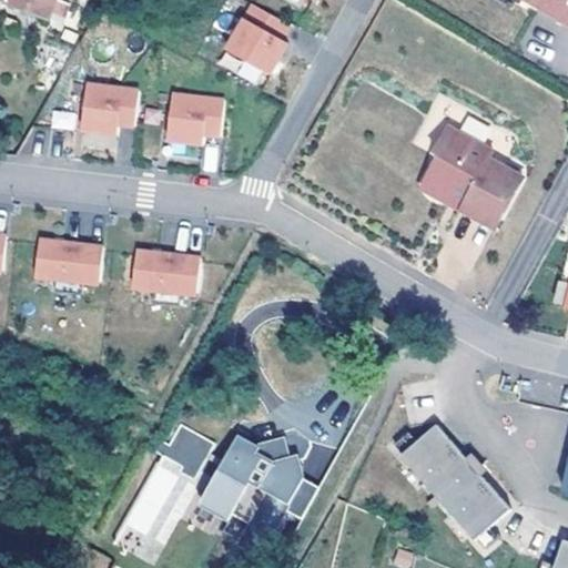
[(0,0),(43,18),(50,0),(0,0)]
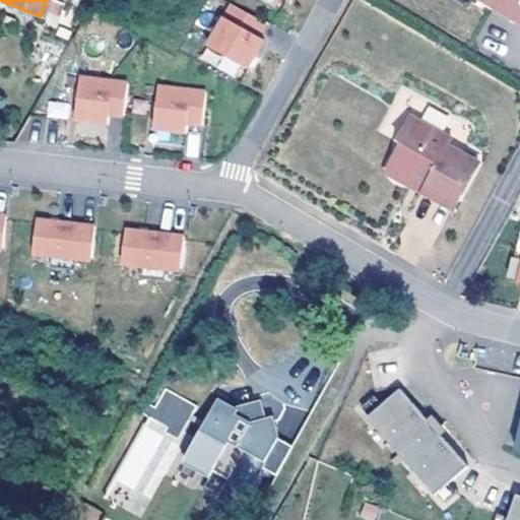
[(273,0),(252,0),(268,9),(273,0)]
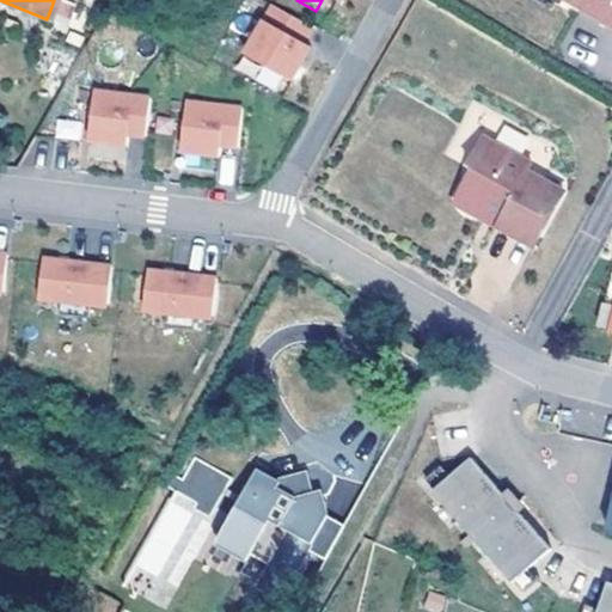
[(611,0),(563,0),(611,29),(611,0)]
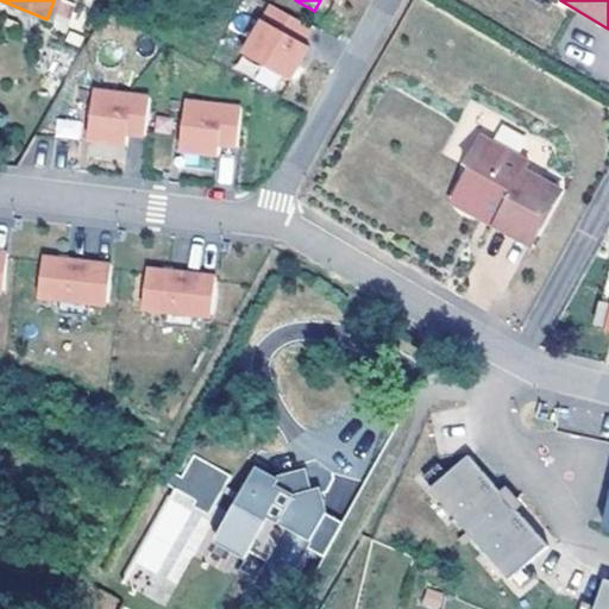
[(303,45),(297,42),(306,27),(265,4),(238,52),(252,62),(277,76),(284,80),(303,45)]
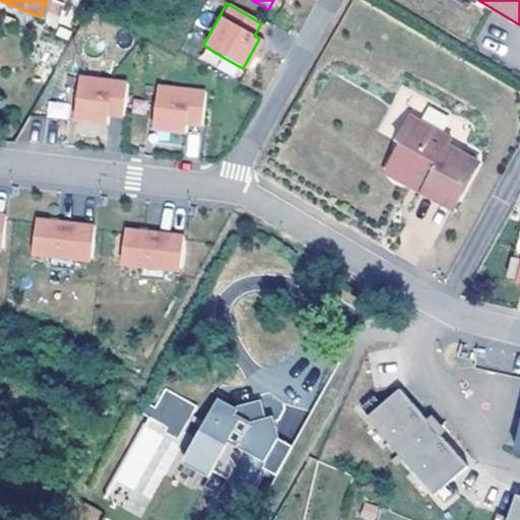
[(208,65),(231,77),(237,65),(215,53),(208,65)]
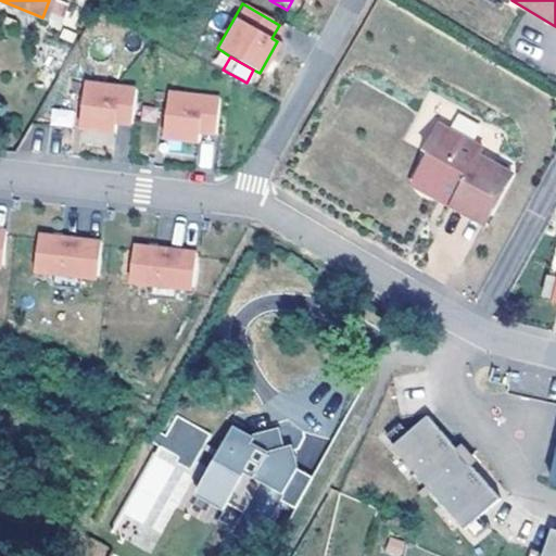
[(81,81),(79,126),(116,127),(116,116),(133,117),(135,84),(81,81)]
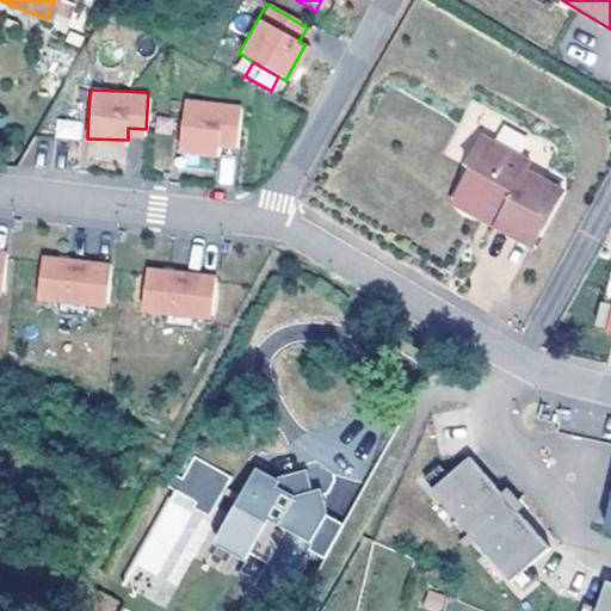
[(181,142),(221,143),(222,133),(240,133),(241,96),(183,93),(181,142)]
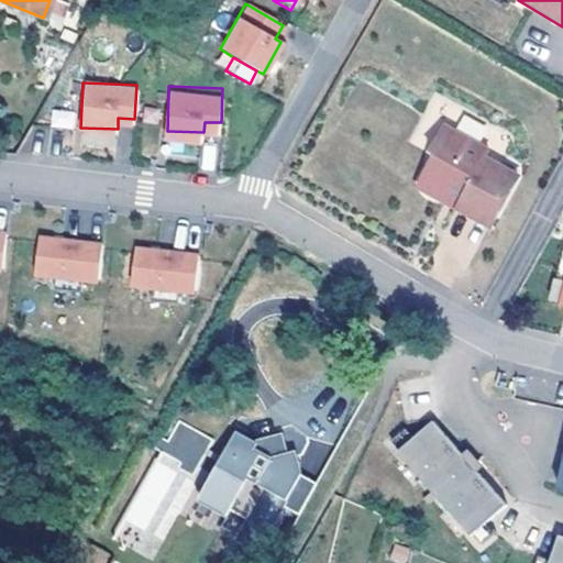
[(53,128),(77,128),(76,111),(53,111),(53,128)]
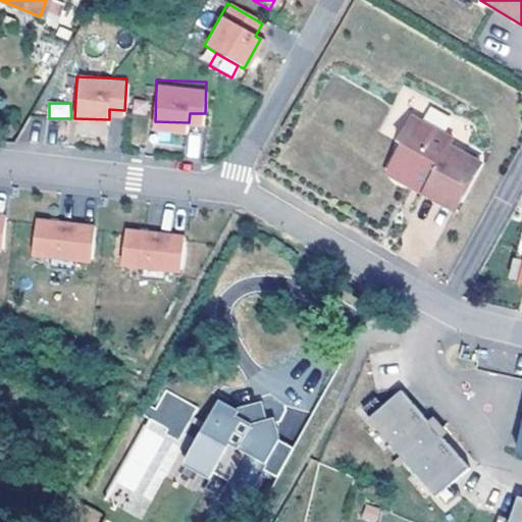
[(450,209),(476,163),(446,146),(450,139),(409,116),(395,140),(400,143),(386,165),(385,168),(387,171),(392,175),(398,179),(408,180),(410,179),(421,187),(419,192),(450,209)]
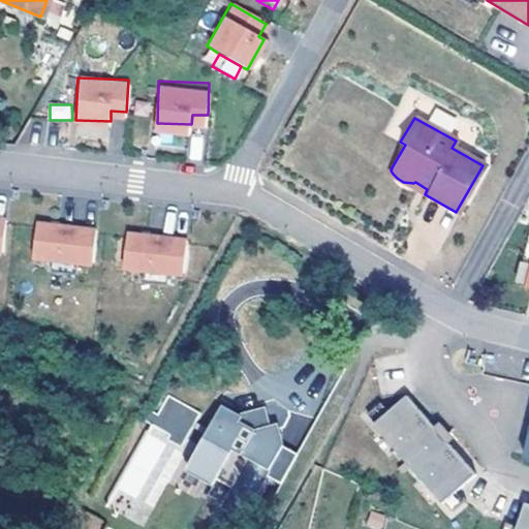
[(74,134),(110,135),(111,121),(75,120),(74,134)]
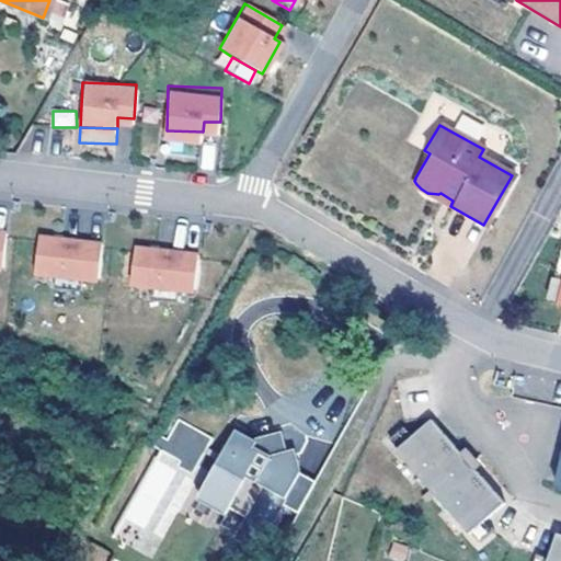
[(165,145),(203,147),(203,132),(167,130),(165,145)]
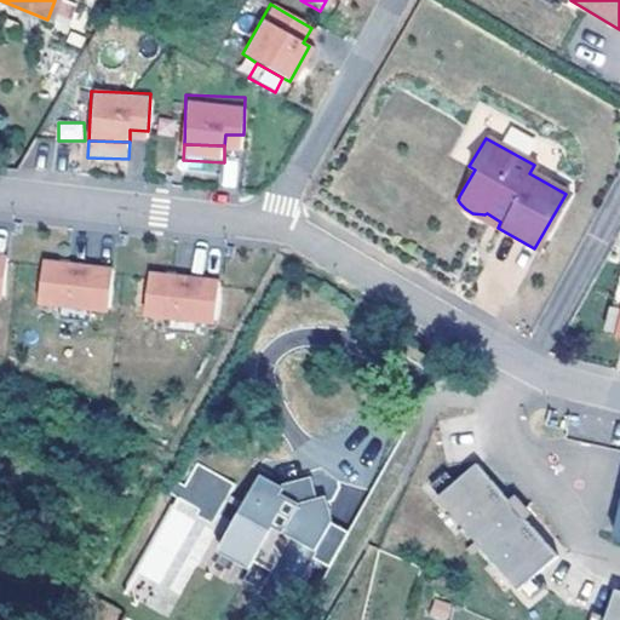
[(52,319),(55,303),(85,306),(103,309),(108,273),(40,262),(35,299),(42,300),(40,317),(52,319)]
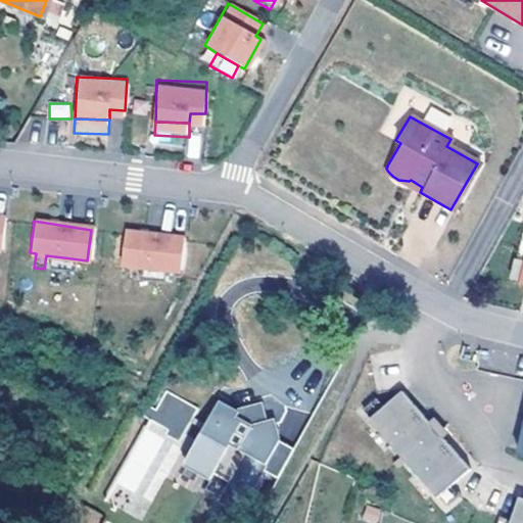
[(522,265),(522,223),(522,224),(512,264),(522,265)]
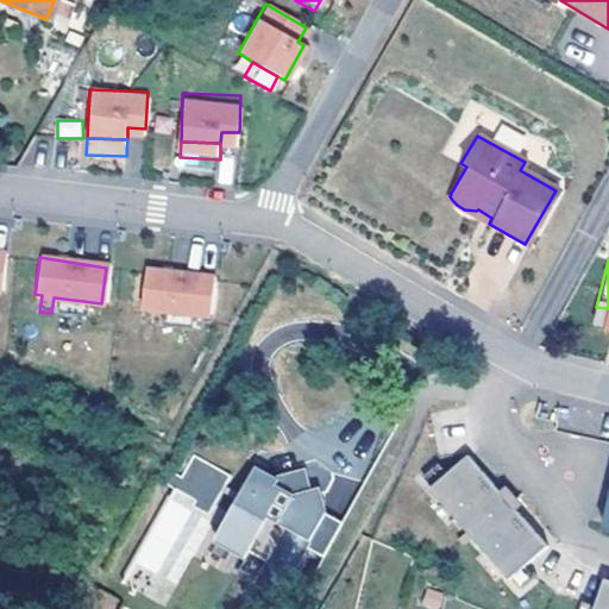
[(154,328),(156,312),(186,316),(203,319),(208,283),(142,272),(136,309),(144,311),(142,327),(154,328)]
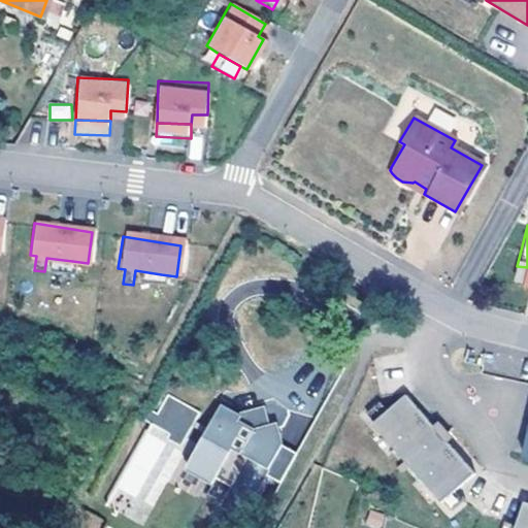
[(44,271),(70,275),(72,261),(46,258),(44,271)]
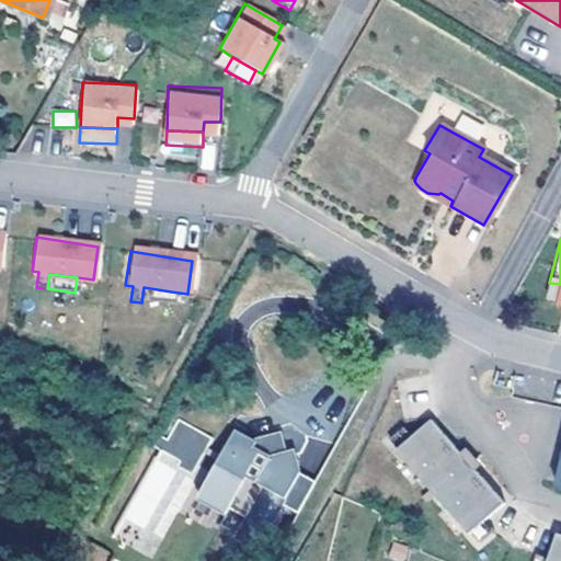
[(141,302),(169,307),(171,292),(144,287),(141,302)]
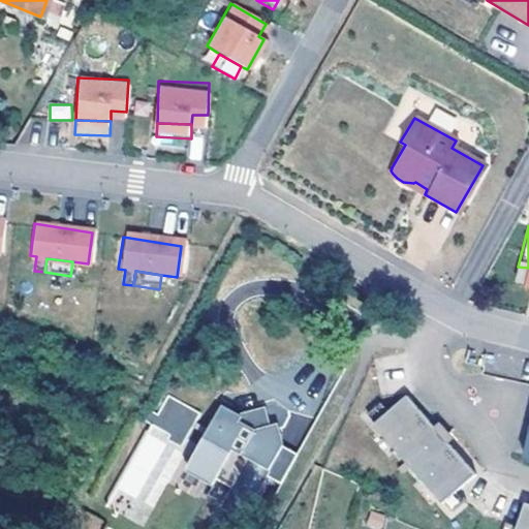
[(438,496),(445,505),(459,493),(452,485),(470,468),(446,440),(419,410),(406,396),(387,412),(380,403),(367,415),(374,424),(373,426),(436,497),(438,496)]
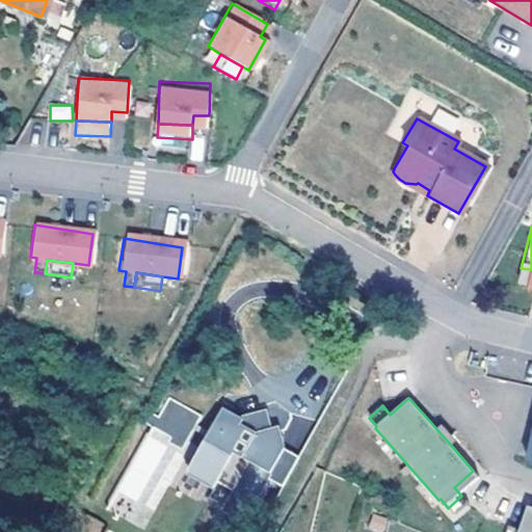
[(198,416),(168,399),(153,426),(174,437),(170,442),(181,448),(198,416)]
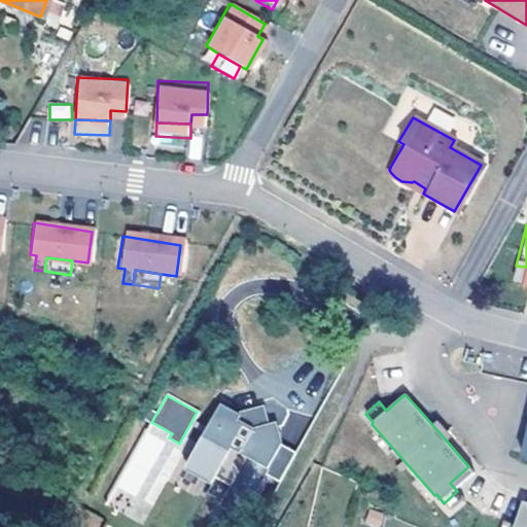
[(277,479),(294,449),(279,441),(274,421),(267,423),(261,405),(240,412),(238,414),(219,403),(184,465),(211,480),(214,476),(230,484),(221,498),(241,510),(262,470),(277,479)]
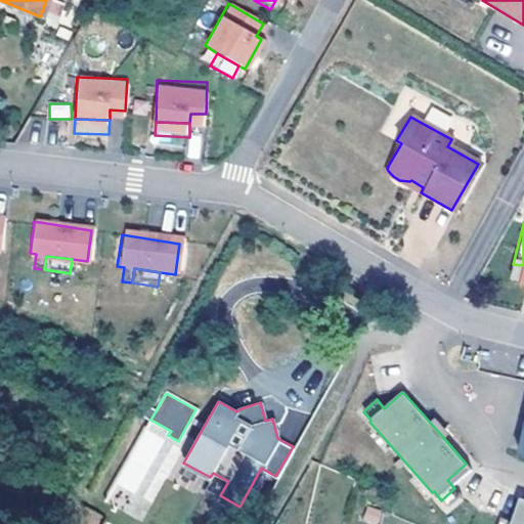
[(101,498),(140,521),(183,448),(144,426),(101,498)]
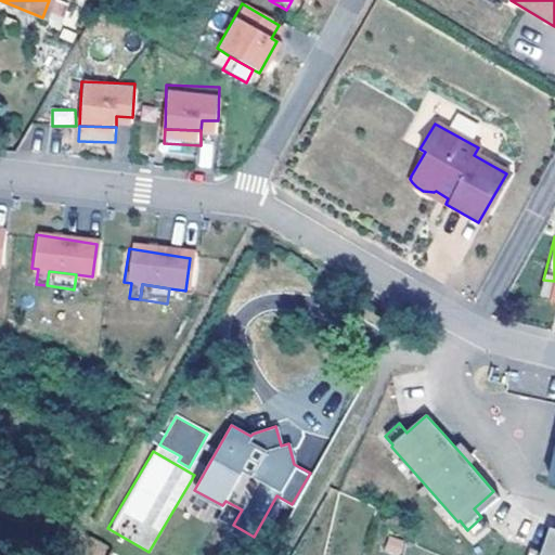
[(474,508),(481,517),(502,500),(493,491),(474,508)]
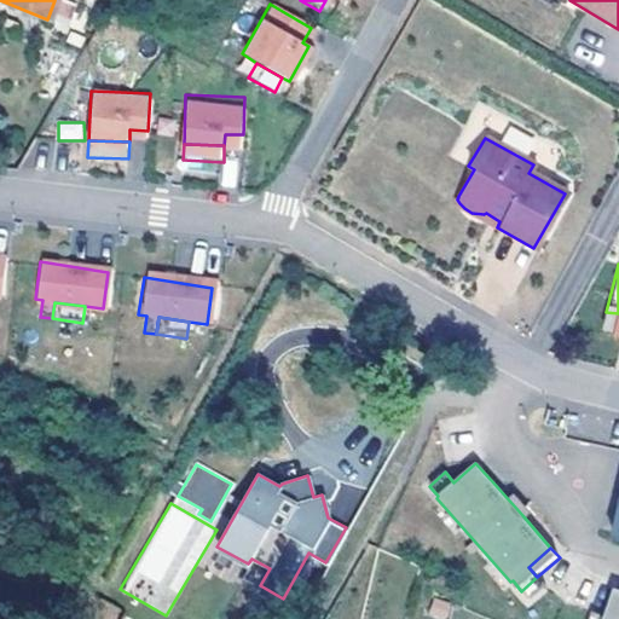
[(582,611),(578,618),(618,618),(618,591),(605,586),(595,614),(582,611)]
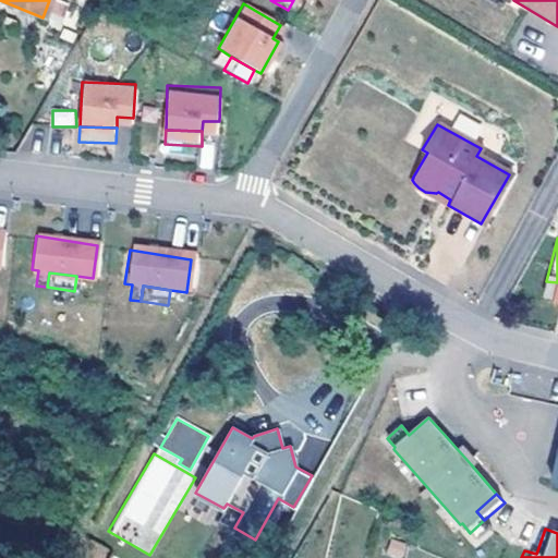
All buildings are outlined.
